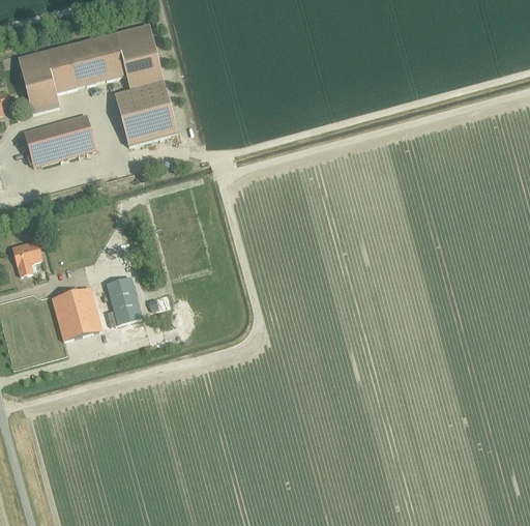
[(150,26),(116,34),(126,75),(130,89),(164,81),(164,80),(150,26)]
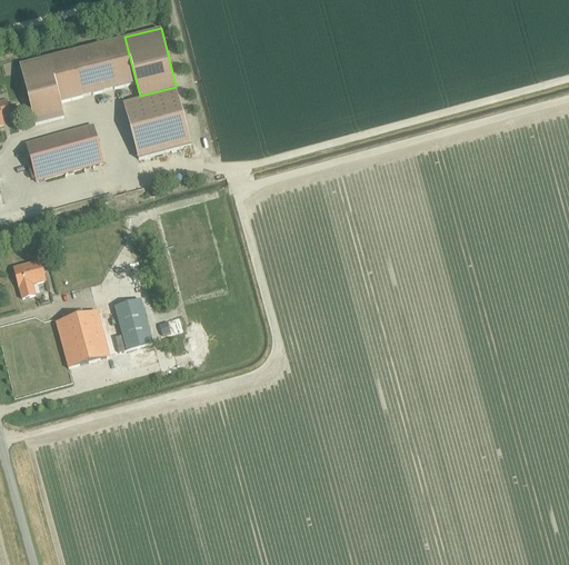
[(60,99),(136,80),(125,37),(21,63),(37,121),(49,118),(56,116),(65,114),(63,112),(60,99)]
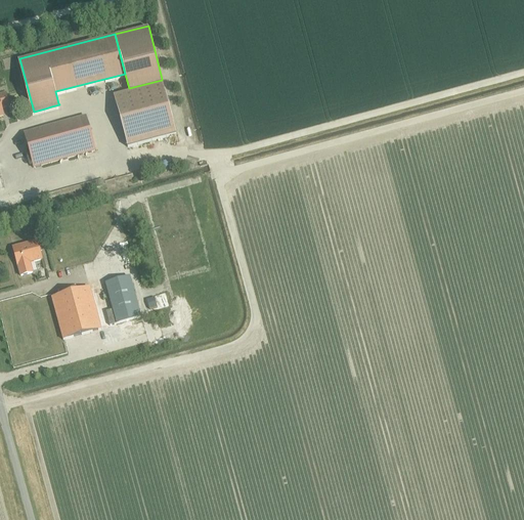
[(165,89),(162,80),(129,88),(114,92),(127,143),(165,133),(176,130),(165,89)]
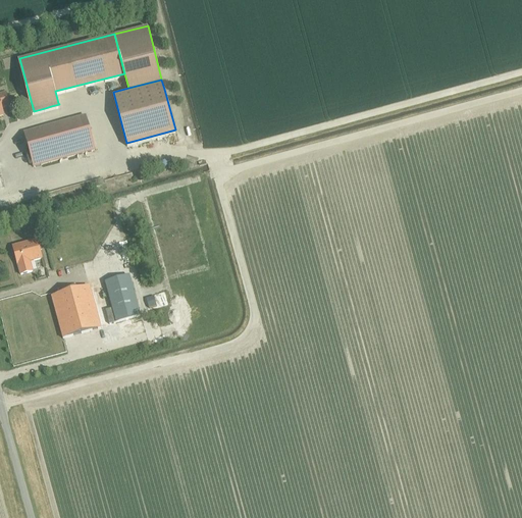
[(1,104),(9,102),(5,89),(0,90),(0,112),(3,111),(1,104)]
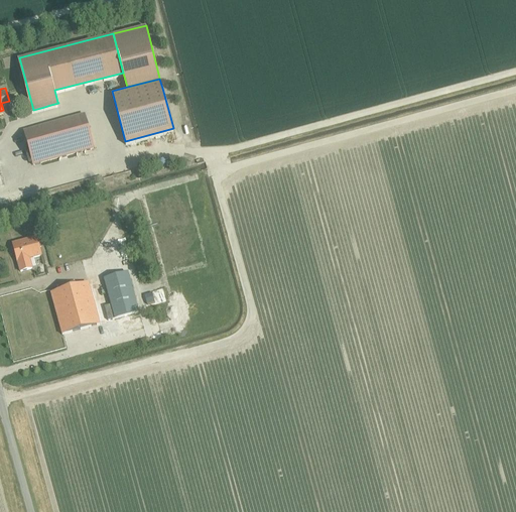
[(33,162),(94,145),(84,111),(23,127),(33,162)]
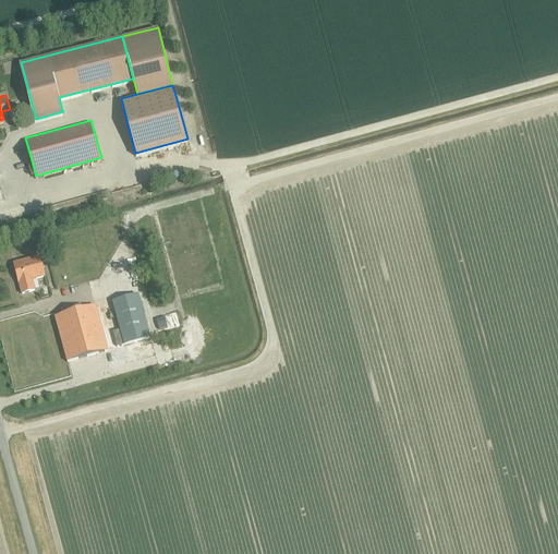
[(68,189),(88,185),(86,176),(67,179),(68,189)]
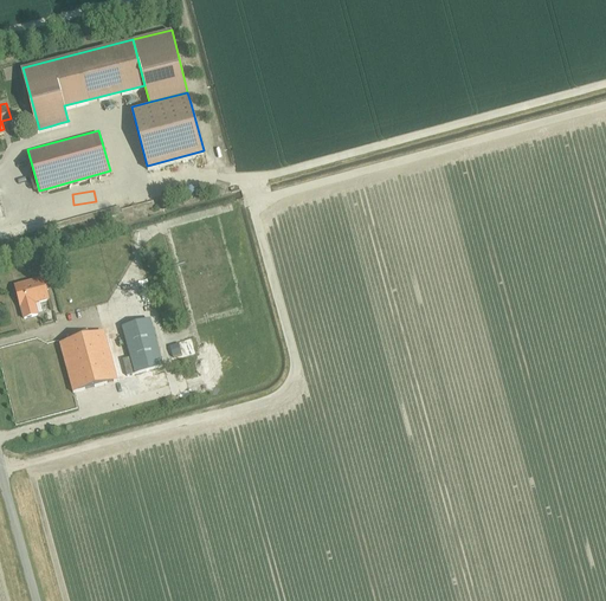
[(13,202),(0,204),(0,205),(2,220),(15,218),(13,202)]
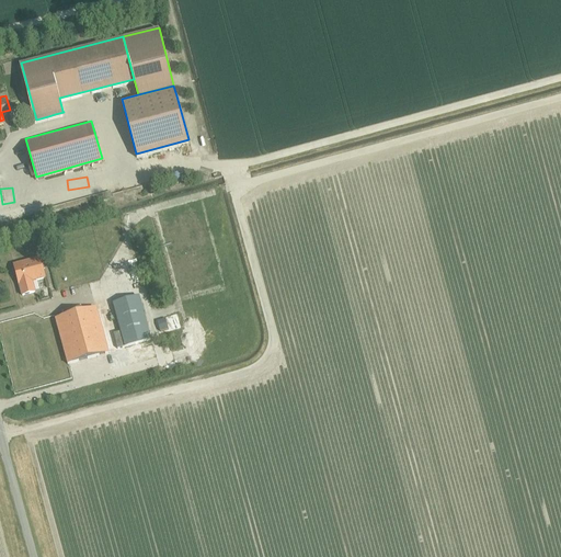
[(14,197),(18,205),(26,202),(22,194),(14,197)]
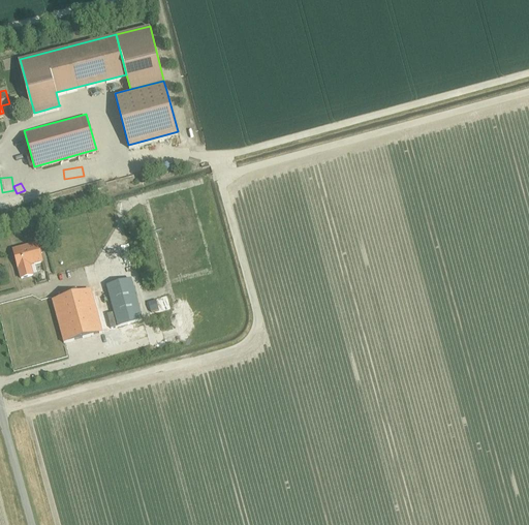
[(30,261),(42,258),(37,240),(12,246),(18,265),(21,275),(33,272),(30,261)]
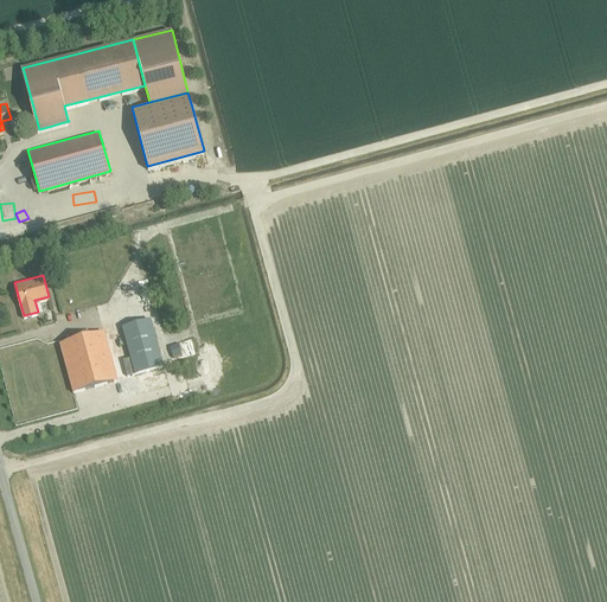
[(122,325),(131,356),(135,370),(163,363),(149,316),(122,325)]
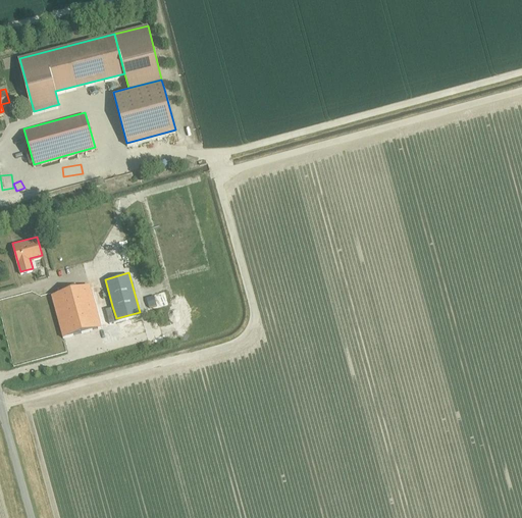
[(51,294),(55,306),(62,334),(100,324),(90,283),(51,294)]
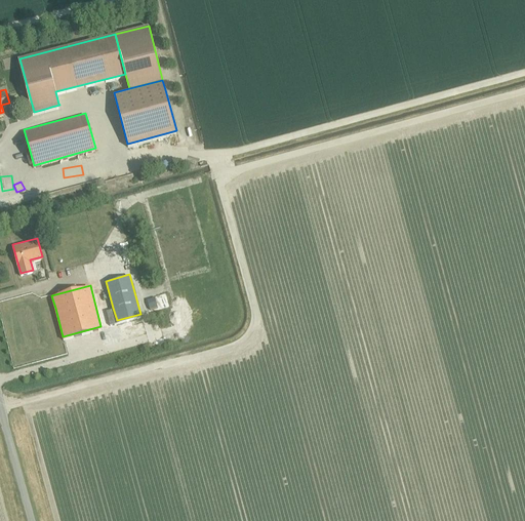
All buildings are outlined.
